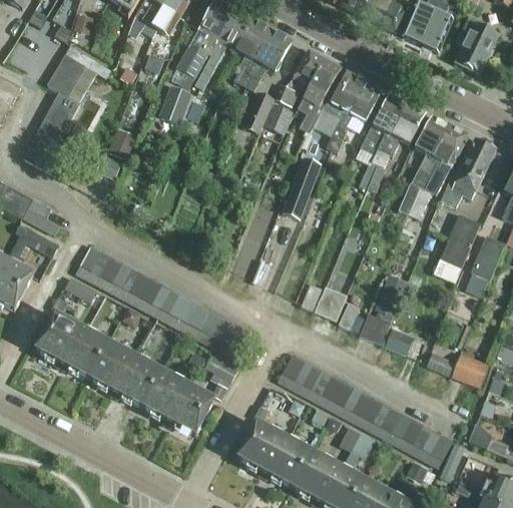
[(7,0),(22,9),(27,0),(7,0)]
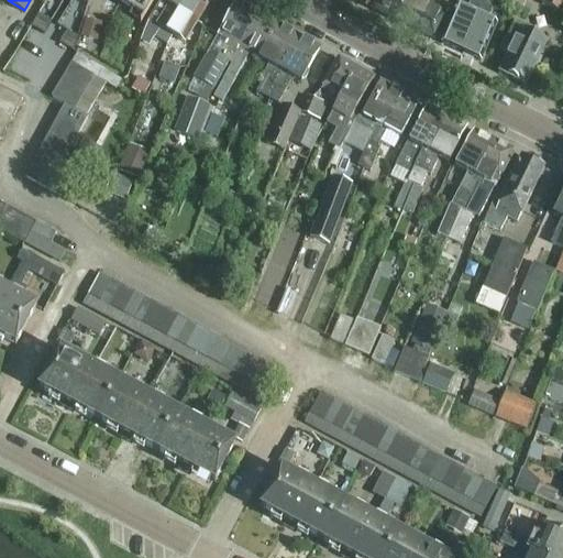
[(144,14),(152,0),(120,0),(144,14)]
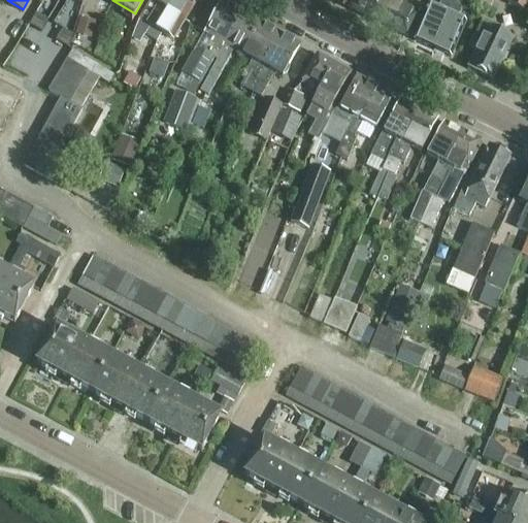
[(147,0),(138,17),(151,23),(156,27),(171,0),(147,0)]
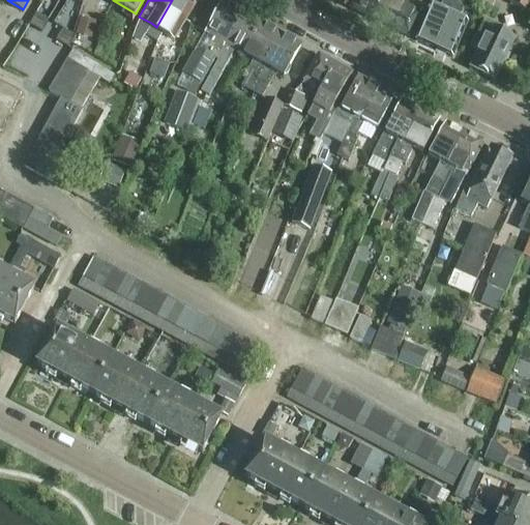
[(172,0),(156,27),(163,30),(174,37),(185,18),(196,0),(172,0)]
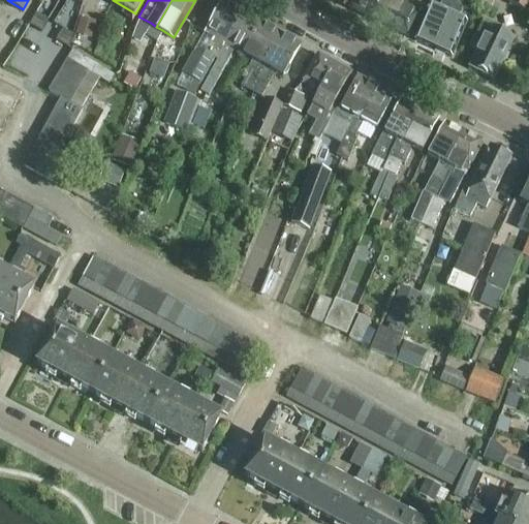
[(192,52),(182,70),(193,76),(199,81),(200,81),(214,57),(216,57),(242,10),(222,0),(205,31),(214,36),(206,51),(204,50),(192,52)]
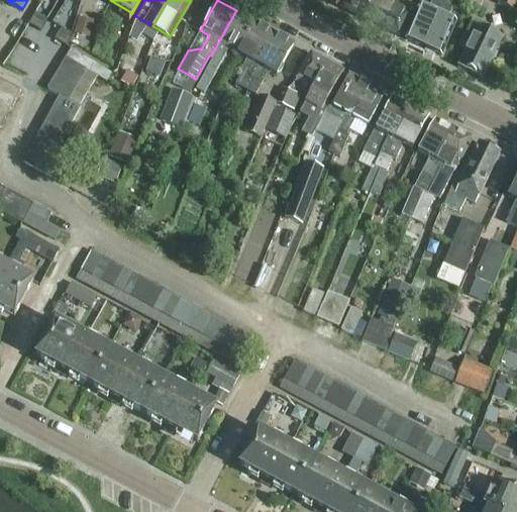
[(343,0),(341,5),(363,15),(370,0),(343,0)]
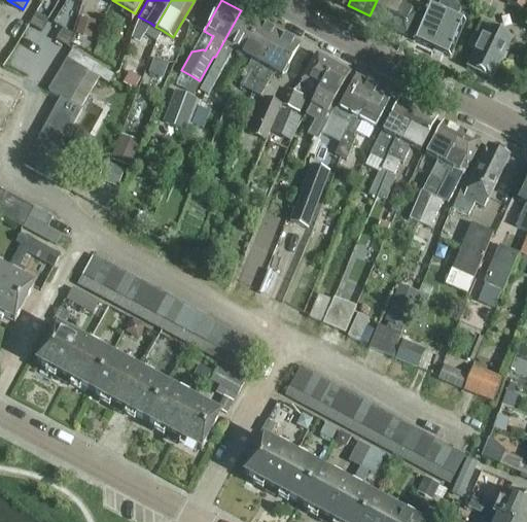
[(377,0),(370,15),(390,26),(402,0),(377,0)]
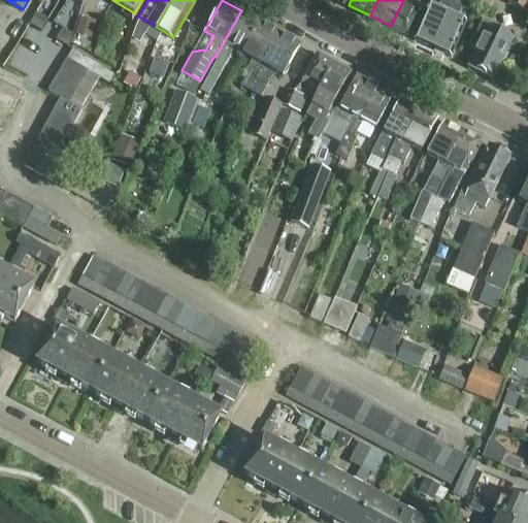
[(403,0),(391,26),(407,34),(421,6),(408,0),(403,0)]
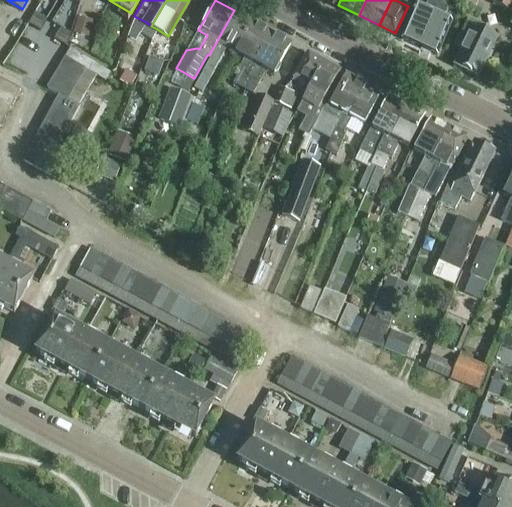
[(402,36),(419,44),(438,0),(427,0),(424,7),(416,3),(402,36)]
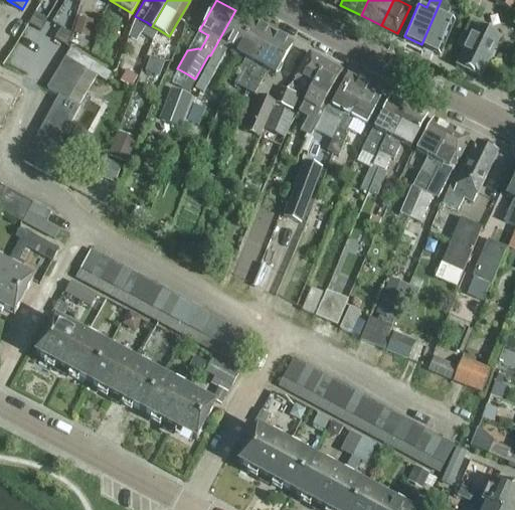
[(441,0),(421,44),(440,52),(455,18),(447,15),(453,0),(441,0)]
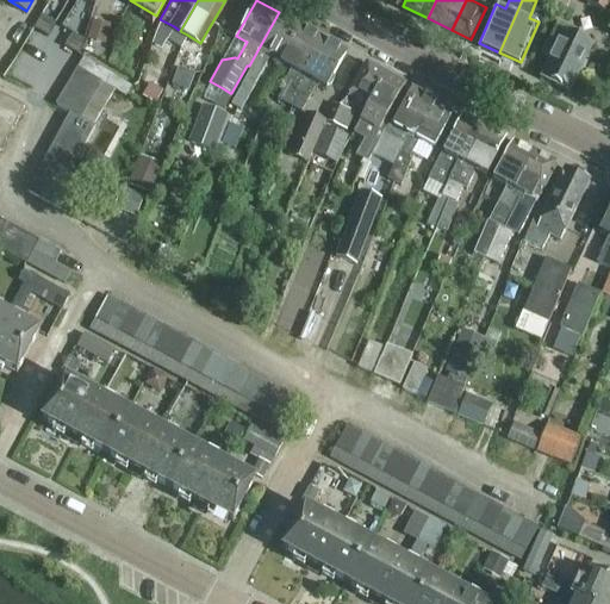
[(586,0),(608,11),(609,6),(609,0),(586,0)]
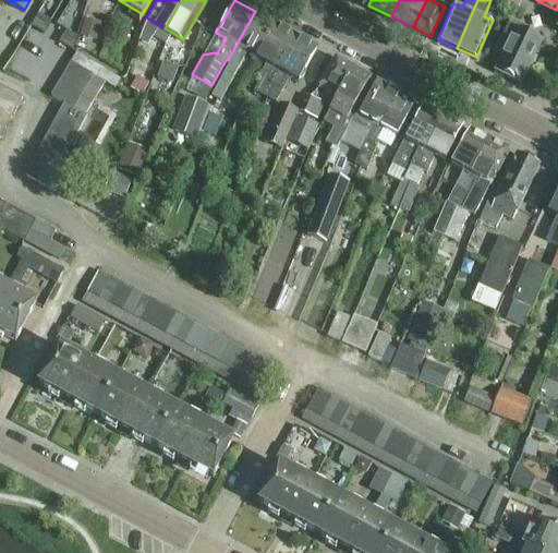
[(50,19),(38,11),(35,16),(47,24),(50,19)]
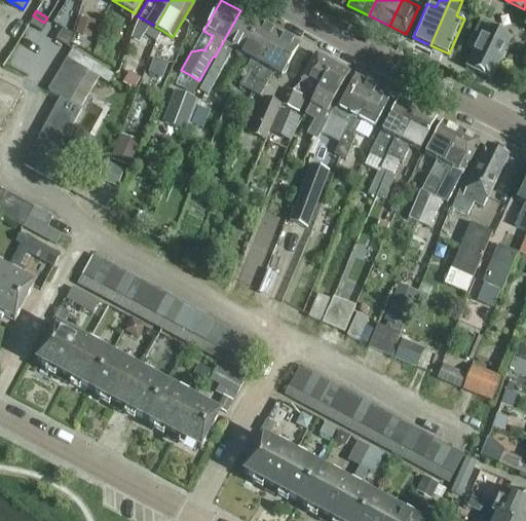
[(216,58),(208,73),(216,78),(232,47),(241,52),(259,22),(240,10),(215,57),(216,58)]
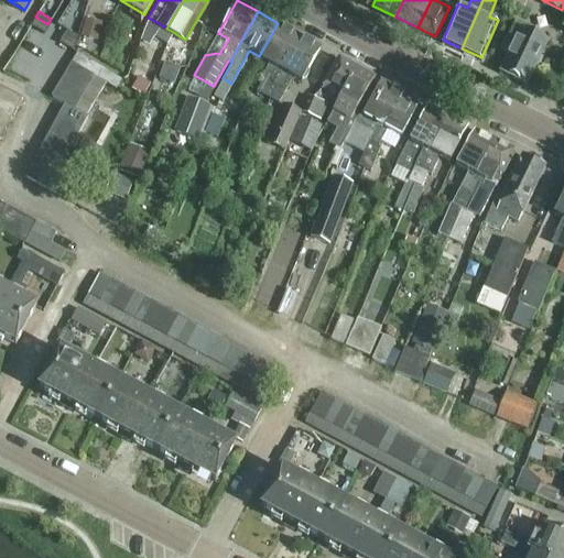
[(85,15),(82,30),(99,34),(102,21),(85,15)]
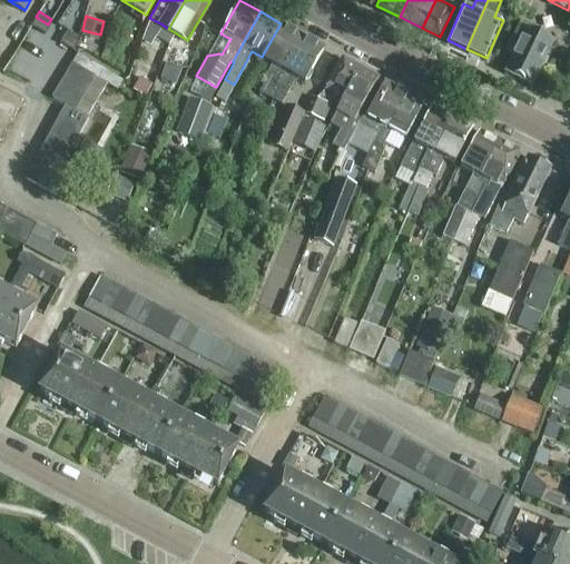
[(48,25),(36,17),(32,23),(45,31),(48,25)]
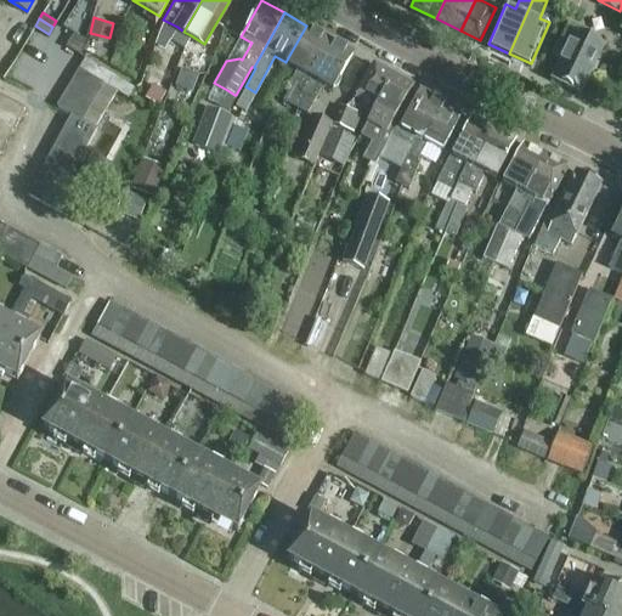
[(553,52),(561,57),(552,77),(581,90),(591,71),(593,72),(599,60),(595,58),(604,40),(566,23),(553,52)]
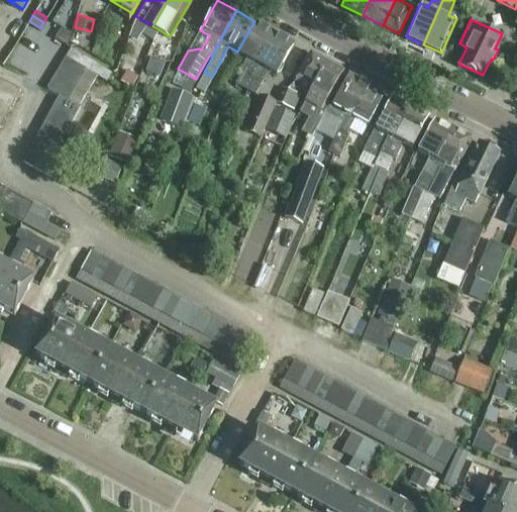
[(240,73),(235,82),(248,90),(253,80),(247,77),(274,31),(254,21),(237,52),(246,57),(238,72),(240,73)]
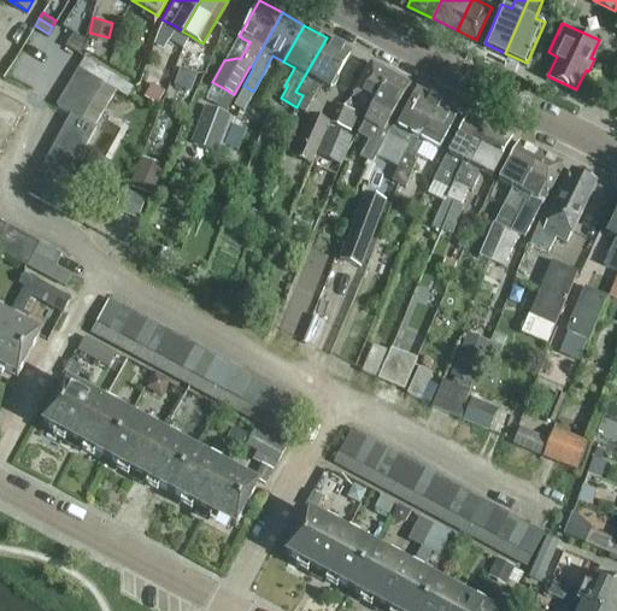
[(176,27),(169,37),(182,46),(189,35),(182,31),(176,27)]
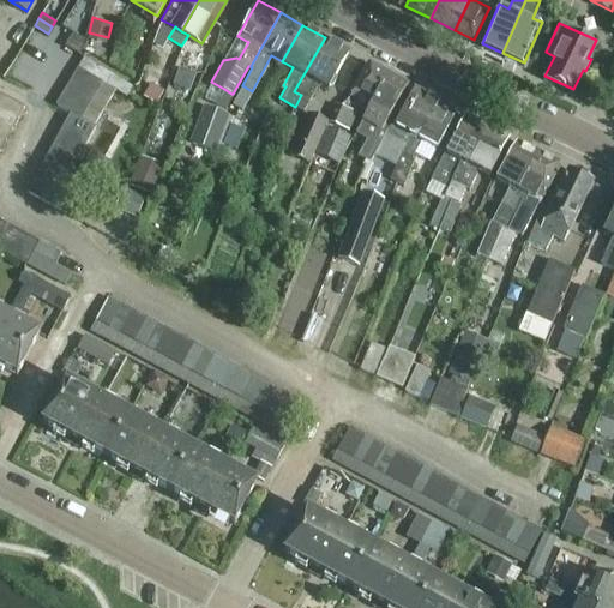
[(82,44),(84,37),(73,30),(68,37),(82,44)]
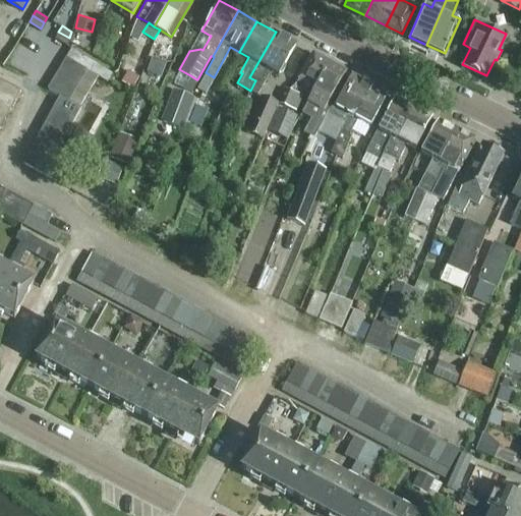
[(67,45),(69,38),(58,32),(55,38),(67,45)]
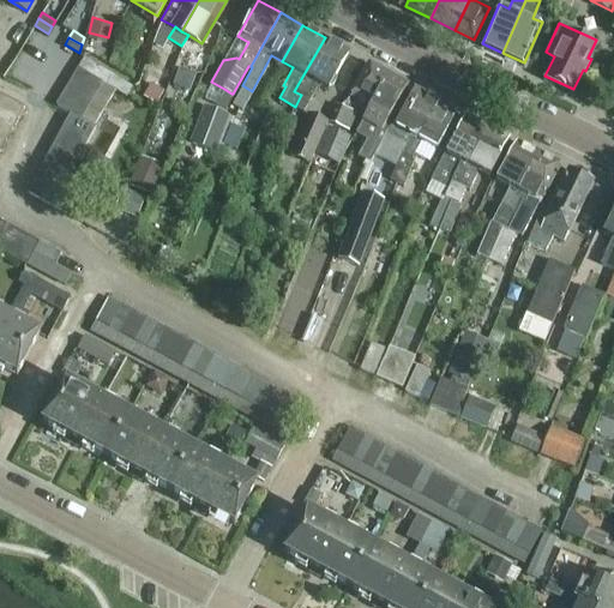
[(325,37),(294,91),(301,95),(295,107),(304,112),(319,83),(327,86),(330,83),(332,83),(336,77),(335,73),(348,50),(325,37)]
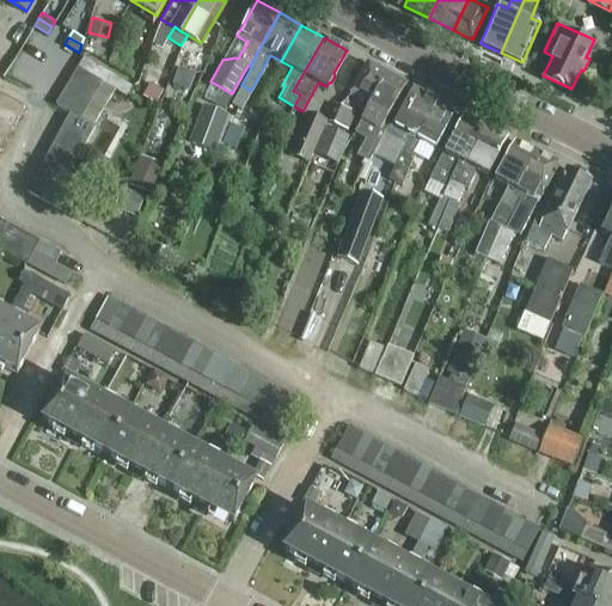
[(85,54),(78,65),(90,72),(97,61),(85,54)]
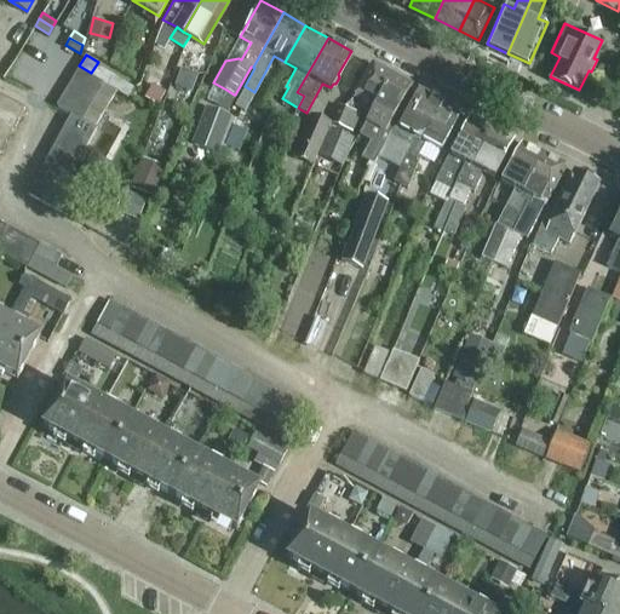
[(91,73),(104,81),(110,69),(98,62),(91,73)]
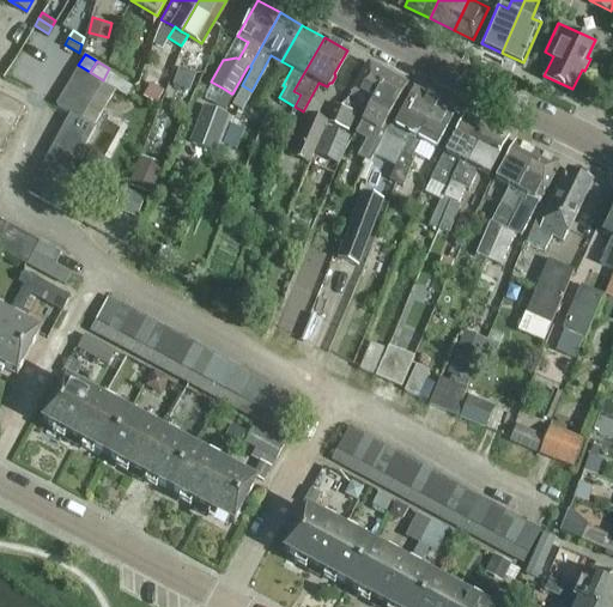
[(347,98),(368,109),(388,72),(368,61),(347,98)]
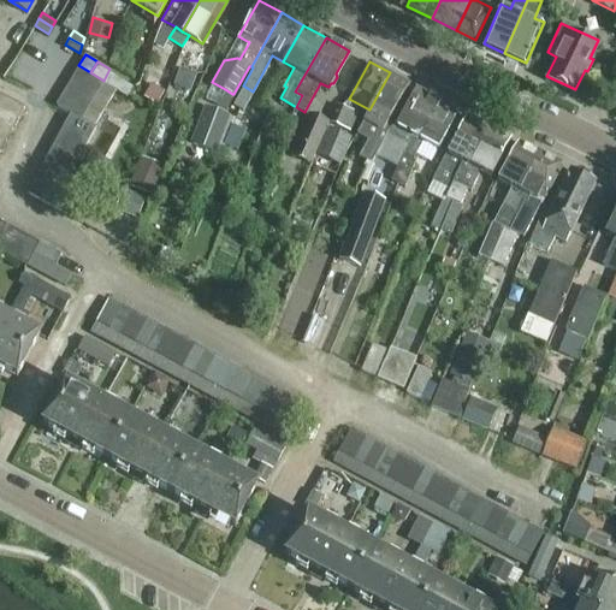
[(71,111),(82,117),(104,81),(90,72),(78,65),(57,102),(71,111)]
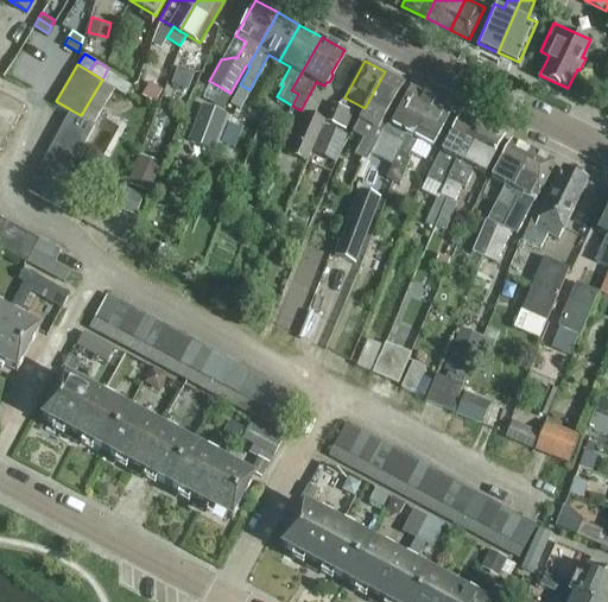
[(188,88),(194,71),(177,65),(171,82),(188,88)]
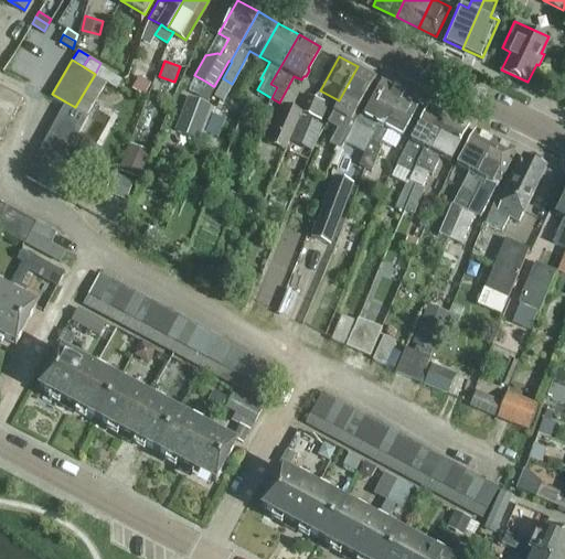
[(100,63),(95,74),(106,81),(113,71),(100,63)]
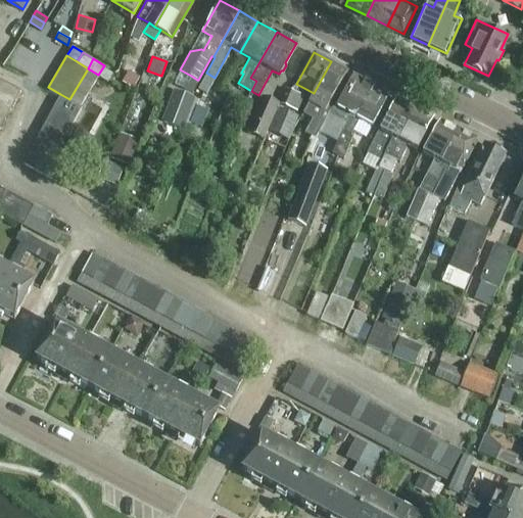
[(305,150),(312,152),(318,139),(316,136),(331,108),(329,104),(347,71),(331,61),(314,93),(302,112),(312,118),(304,131),(311,134),(308,139),(311,140),(305,150)]
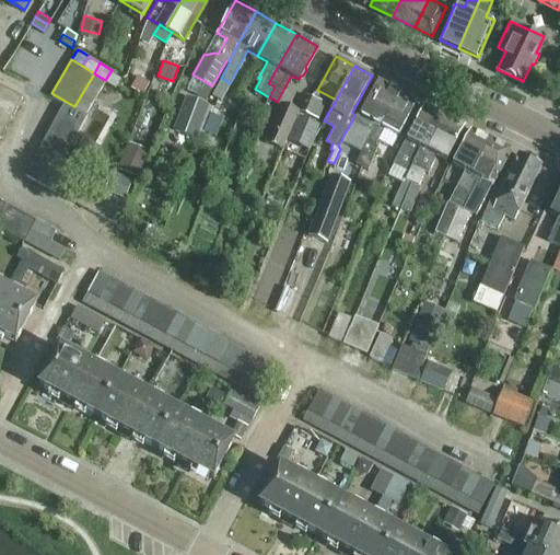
[(112,70),(105,80),(116,87),(123,77),(112,70)]
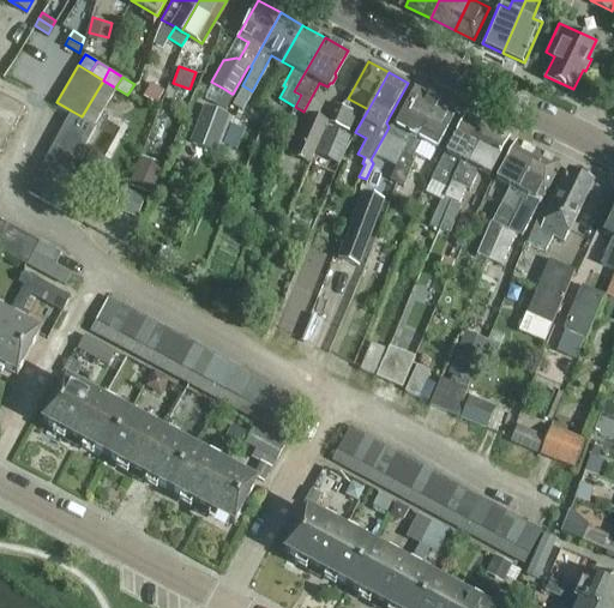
[(150,80),(143,92),(156,101),(163,89),(150,80)]
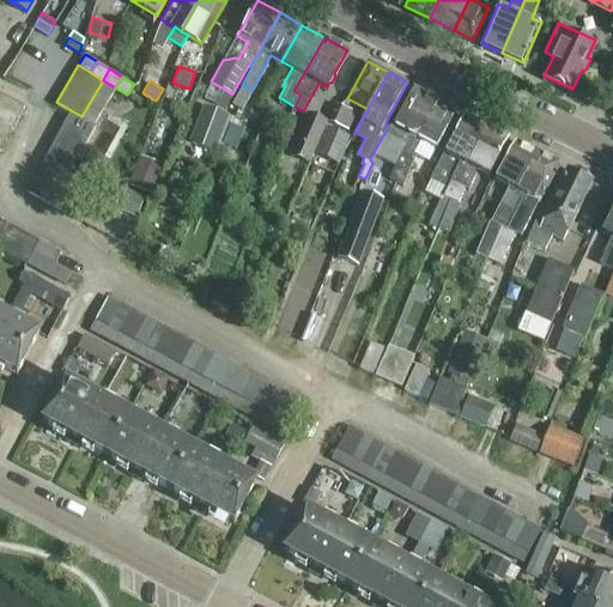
[(242,85),(232,102),(232,103),(242,108),(252,91),(242,85)]
